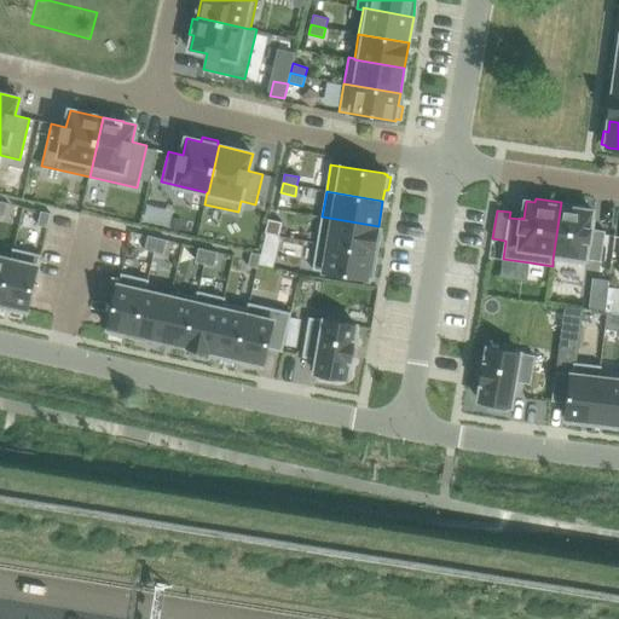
[(561,202),(553,260),(585,265),(586,259),(601,261),(606,231),(594,229),(594,227),(591,227),(594,210),(585,209),(585,206),(561,202)]
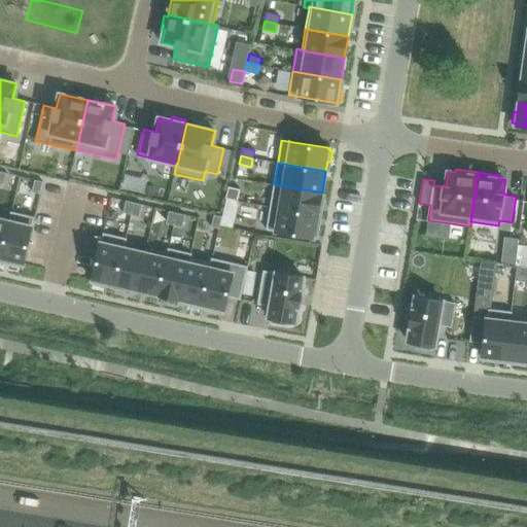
[(35,179),(32,191),(40,194),(43,181),(35,179)]
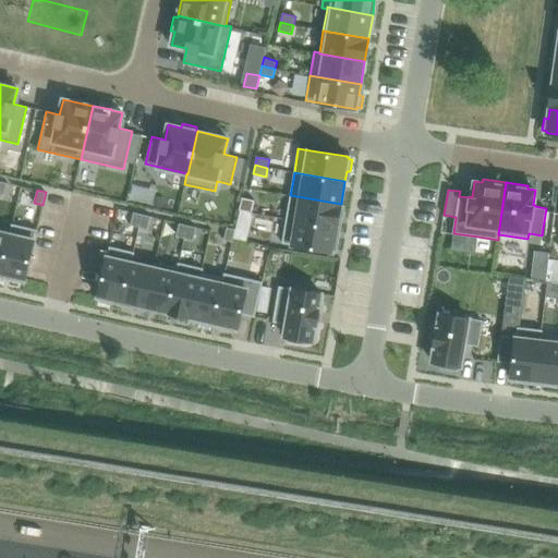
[(290,195),(286,219),(337,228),(337,227),(339,218),(342,218),(344,206),(340,206),(341,204),(290,195)]
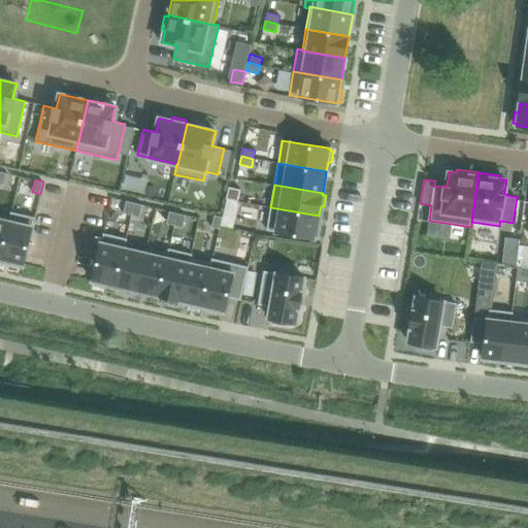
[(228,191),(226,199),(238,202),(240,194),(228,191)]
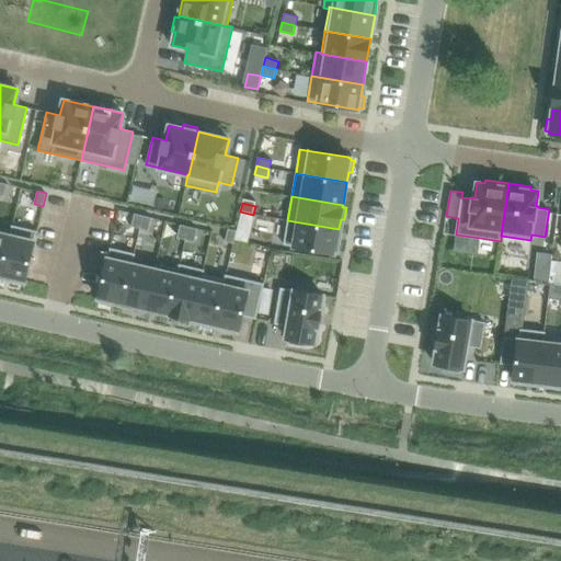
[(134,214),(132,227),(139,228),(142,216),(134,214)]
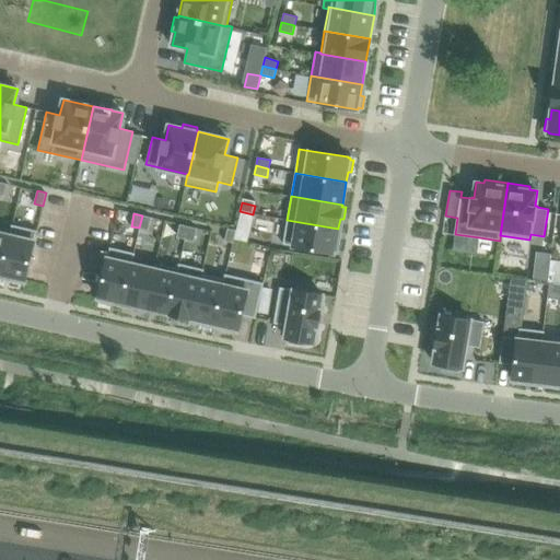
[(142,216),(139,228),(148,230),(151,218),(142,216)]
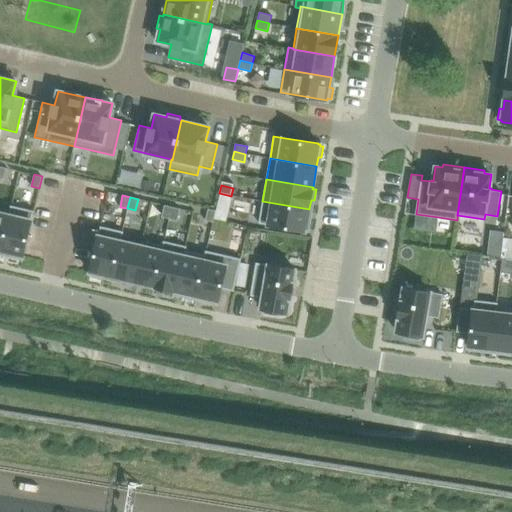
[(262,201),(259,223),(270,225),(303,231),(305,231),(305,229),(309,230),(311,219),(307,218),(309,209),(262,201)]
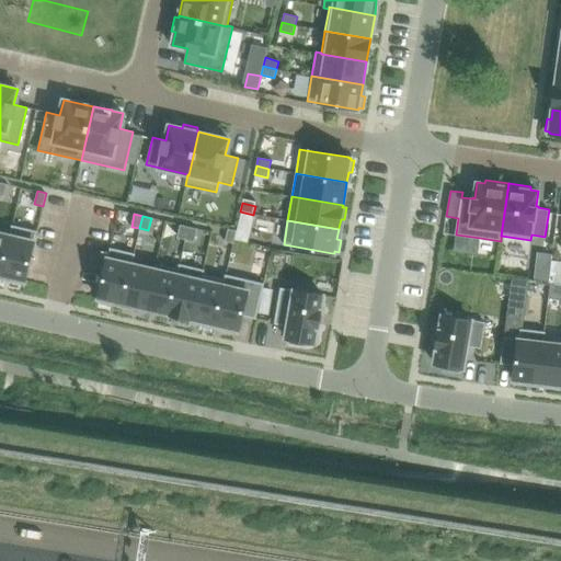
[(10,236),(1,275),(11,277),(10,282),(22,285),(23,281),(25,281),(25,279),(34,243),(36,231),(12,225),(9,236),(10,236)]
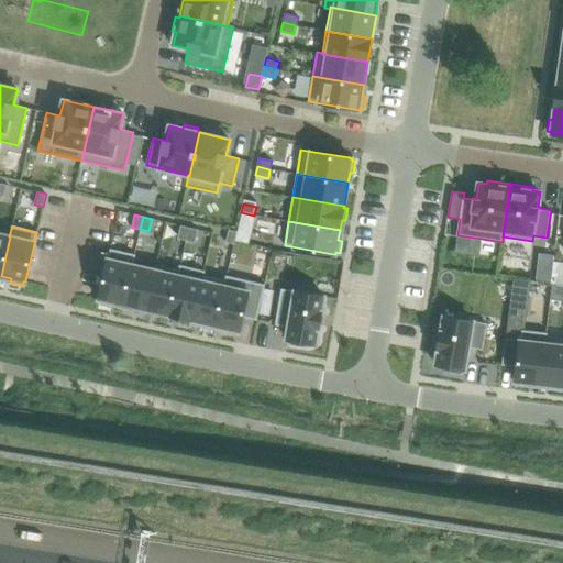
[(180,225),(177,239),(186,241),(189,228),(180,225)]
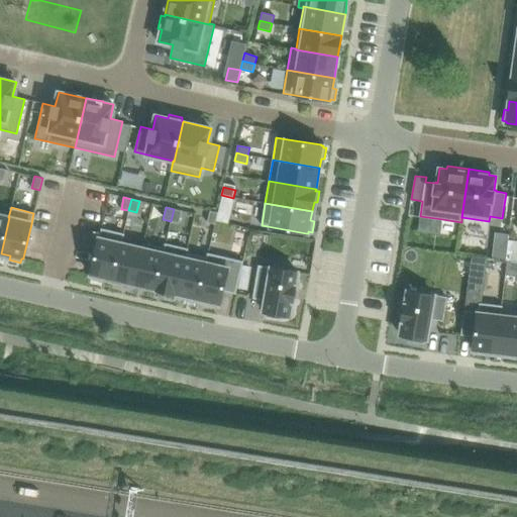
[(174,209),(171,221),(179,222),(182,211),(174,209)]
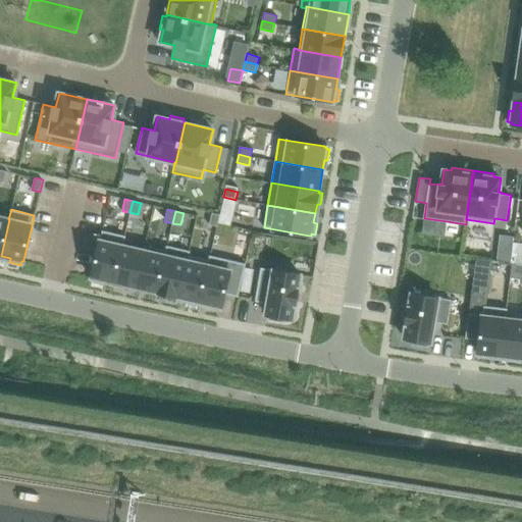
[(212,213),(209,224),(217,226),(220,214),(212,213)]
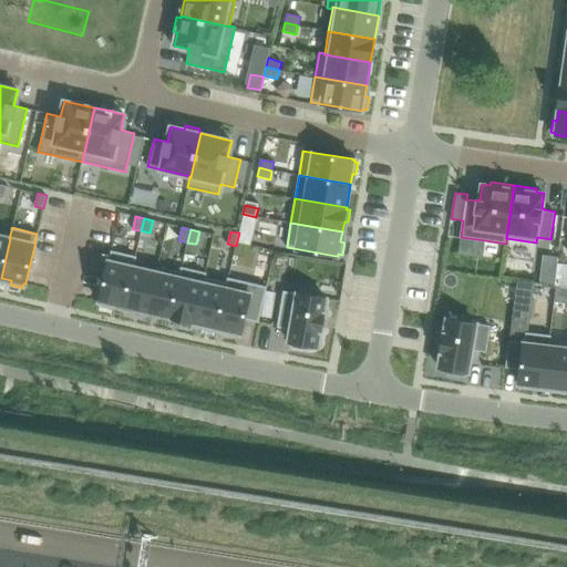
[(239,234),(237,243),(250,245),(253,236),(239,234)]
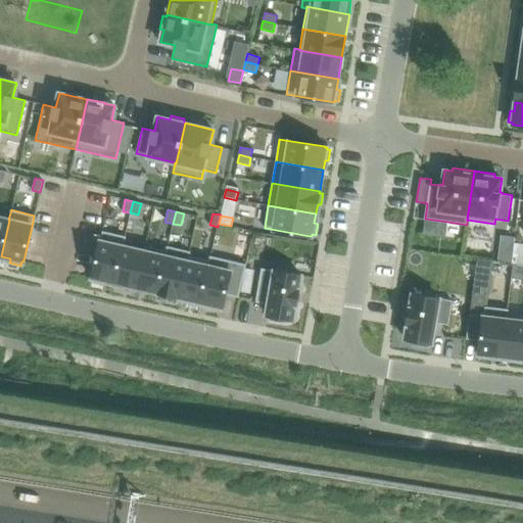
[(0,256),(1,256),(9,220),(8,220),(0,217),(0,256)]
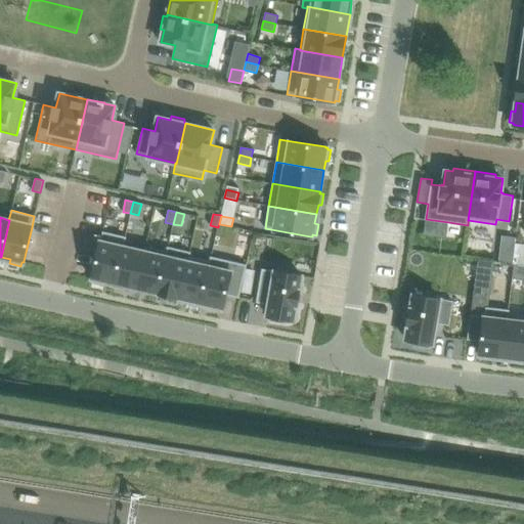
[(92,276),(92,278),(93,278),(92,282),(103,285),(104,281),(114,284),(122,246),(124,247),(126,236),(102,231),(100,243),(99,243),(92,276)]
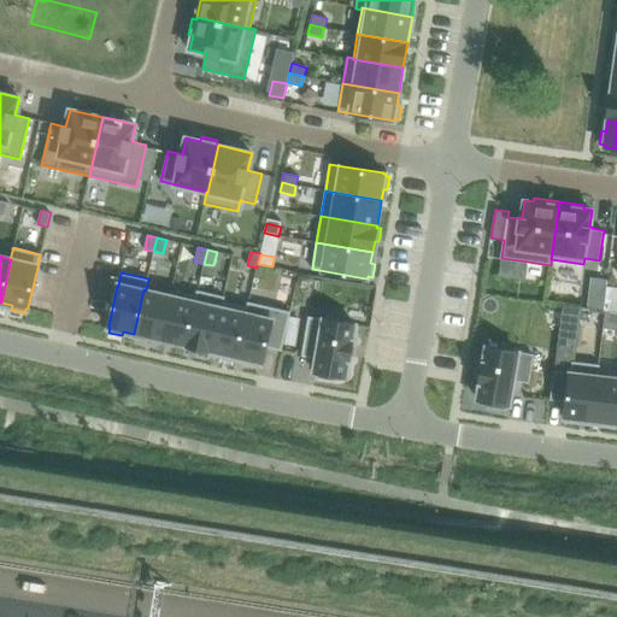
[(144,289),(134,334),(159,340),(170,295),(169,295),(146,291),(144,289)]
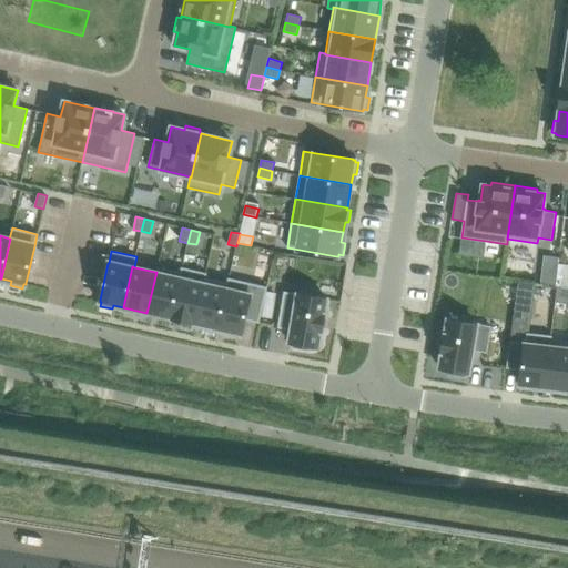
[(156,272),(146,313),(171,318),(181,273),(180,272),(156,266),(155,272),(156,272)]
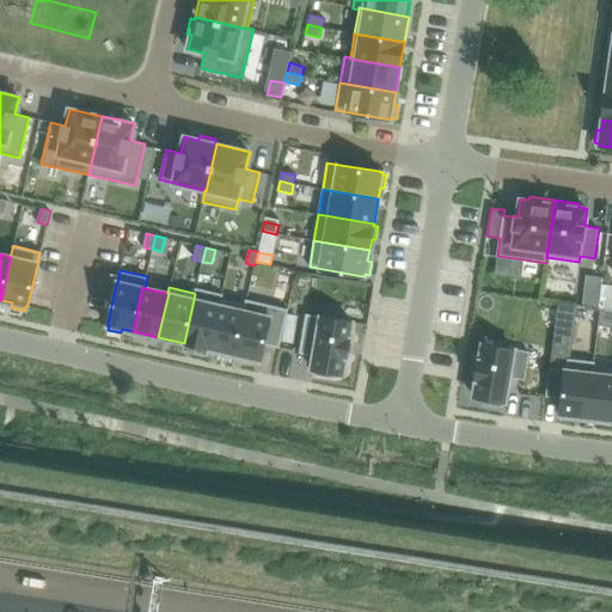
[(195,294),(184,343),(209,349),(221,300),(222,294),(195,288),(194,293),(195,294)]
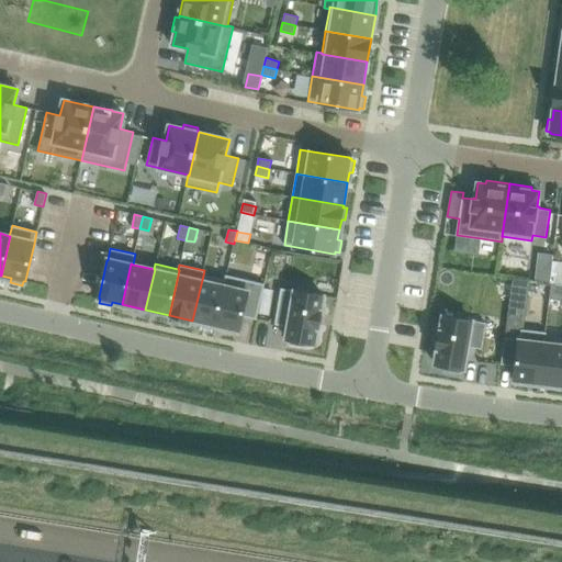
[(226,281),(215,326),(225,328),(224,332),(236,335),(237,330),(239,332),(239,329),(243,316),(256,319),(265,284),(225,274),(224,280),(226,281)]
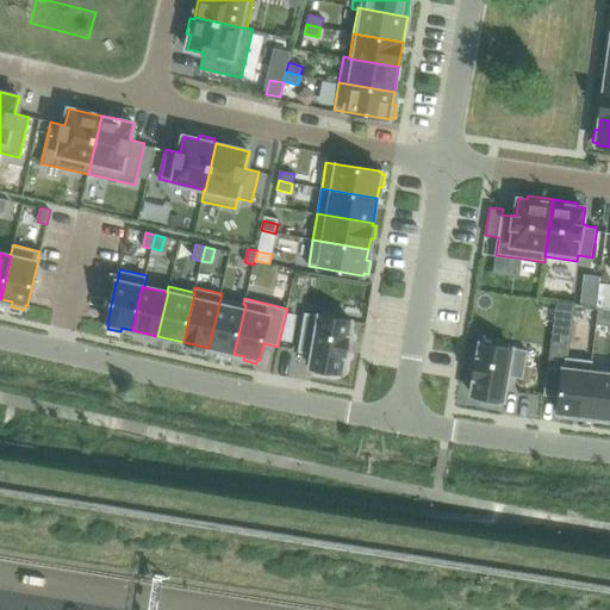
[(221,299),(209,348),(234,354),(246,305),(243,304),(221,299)]
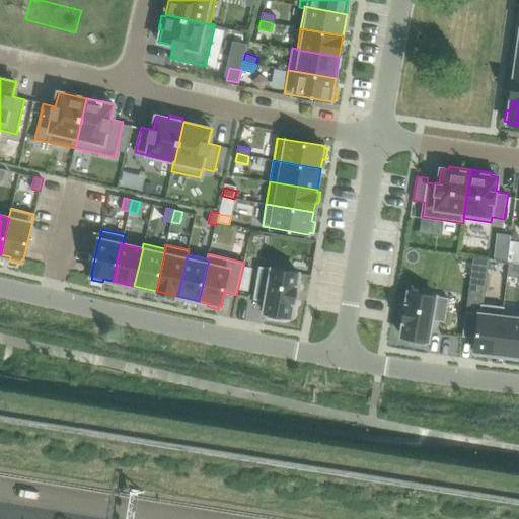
[(518,262),(509,261),(507,274),(518,275),(518,262)]
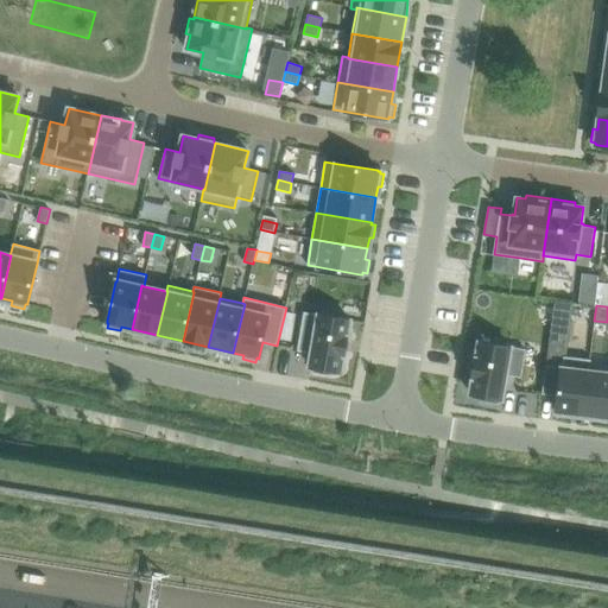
[(304,312),(297,350),(311,354),(309,366),(311,367),(312,367),(311,372),(328,375),(329,369),(340,372),(341,372),(344,356),(348,336),(350,320),(348,320),(321,315),(304,312)]
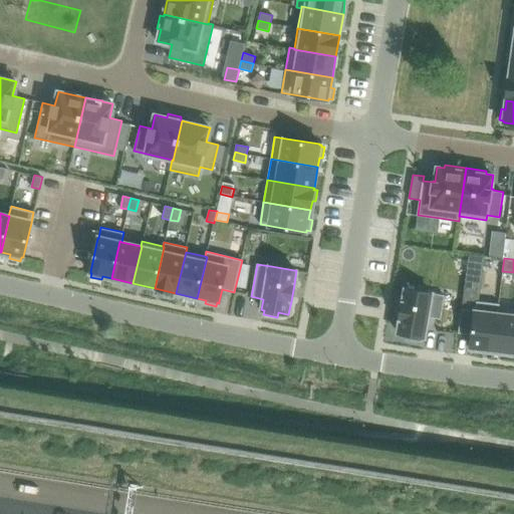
[(405,289),(398,332),(400,333),(408,334),(407,339),(421,341),(422,337),(423,337),(425,337),(428,317),(440,319),(444,295),(430,293),(431,293),(407,289),(405,289)]
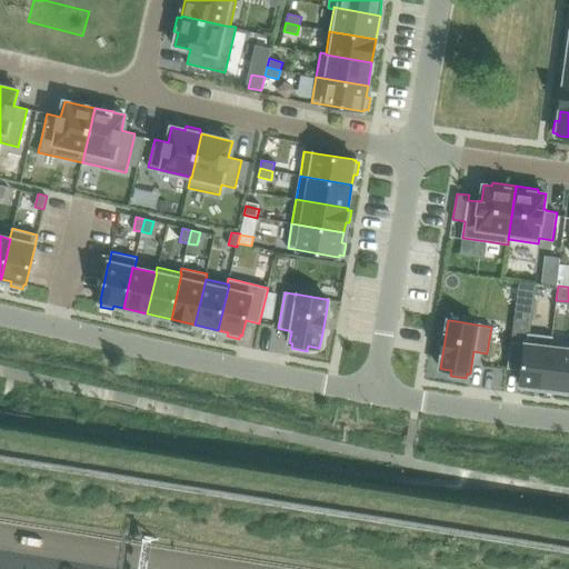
[(511,342),(508,369),(522,370),(521,383),(521,386),(522,386),(522,390),(535,391),(535,387),(545,388),(550,347),(552,347),(553,337),(527,333),(526,343),(511,342)]
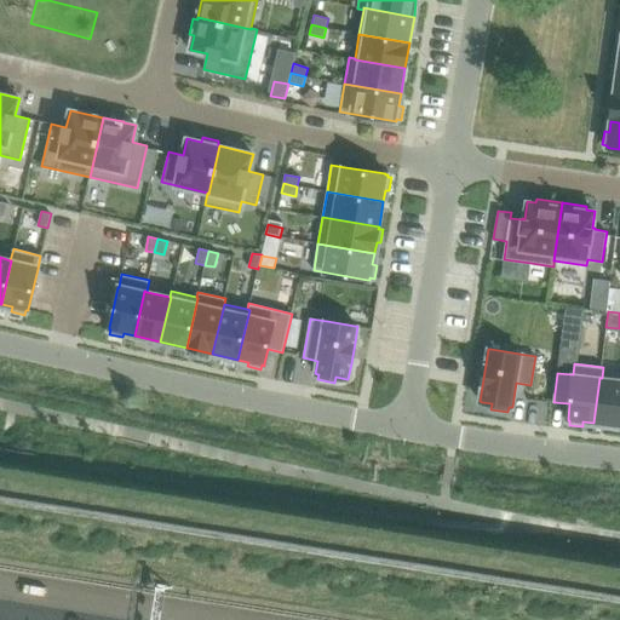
[(600,378),(593,423),(619,425),(619,379),(602,378),(600,378)]
